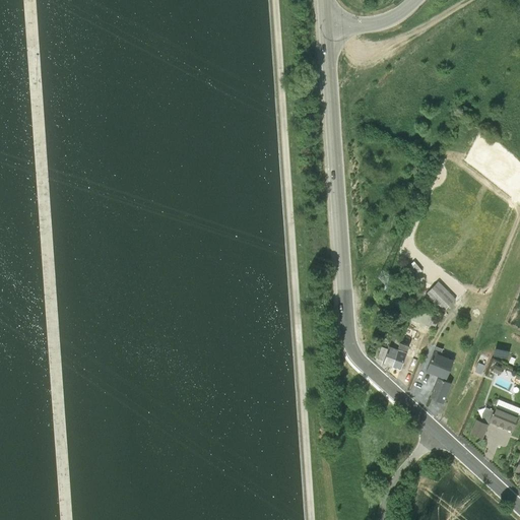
[(409,264),(417,274),(424,269),(415,260),(409,264)]
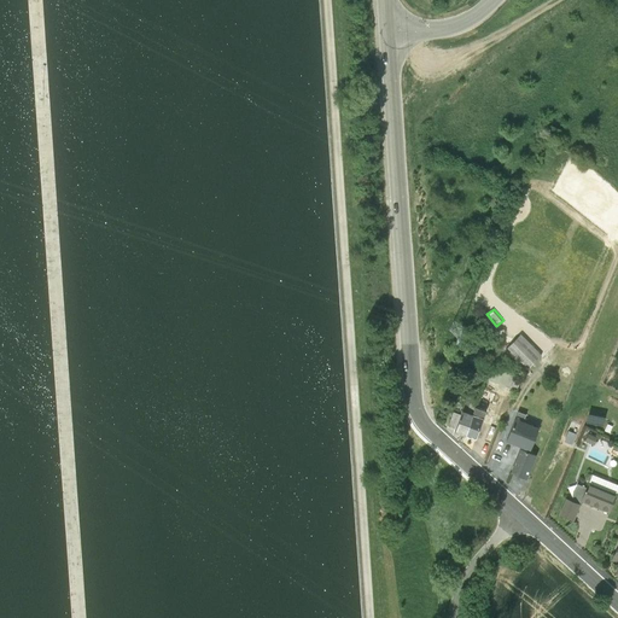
[(518,334),(506,348),(526,367),(538,355),(518,334)]
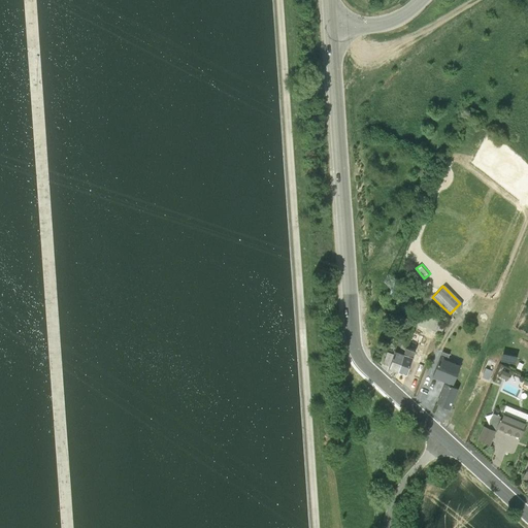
[(394,352),(389,369),(398,372),(410,332),(404,329),(399,338),(395,352),(394,352)]
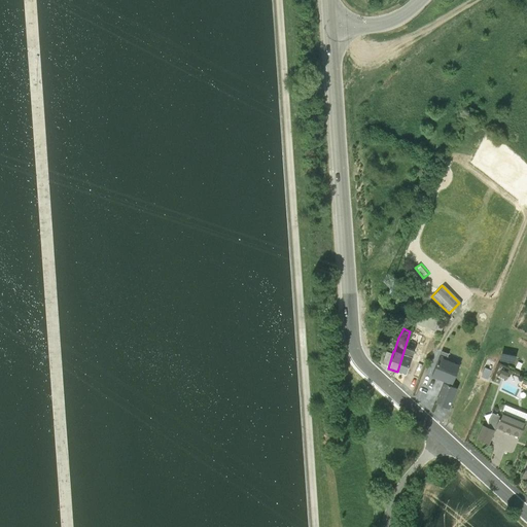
[(410,331),(397,372),(406,375),(414,351),(431,357),(436,342),(410,331)]
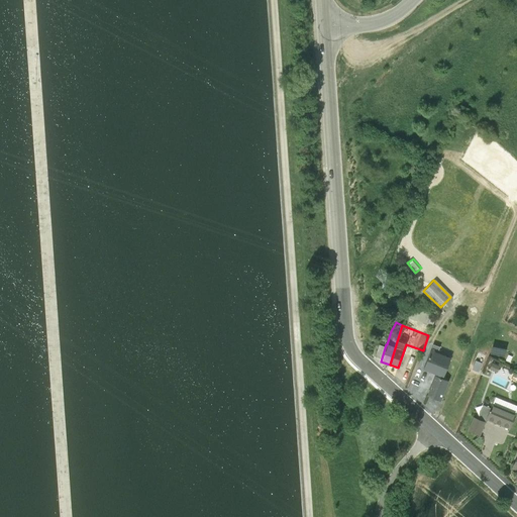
[(439,348),(432,345),(423,369),(436,375),(427,396),(439,401),(448,380),(443,378),(451,357),(438,352),(439,348)]
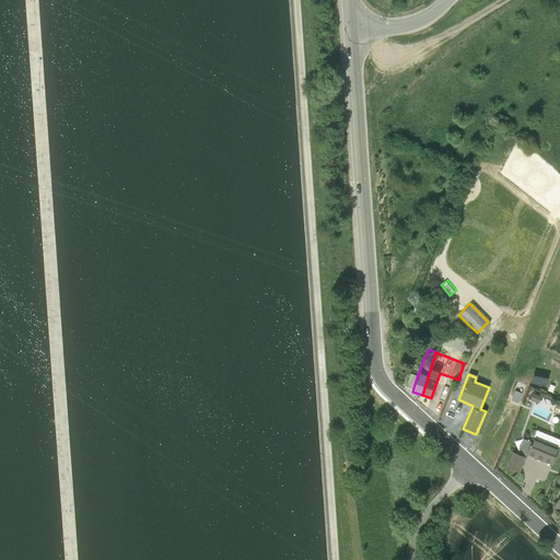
[(512,452),(506,467),(520,473),(527,455),(551,465),(559,444),(559,440),(536,430),(531,442),(523,439),(516,454),(512,452)]
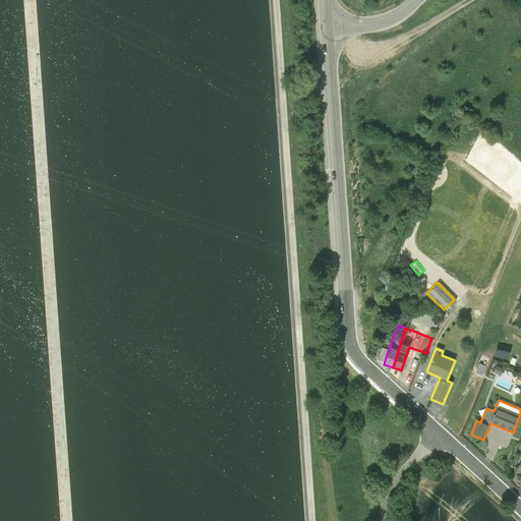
All buildings are outlined.
